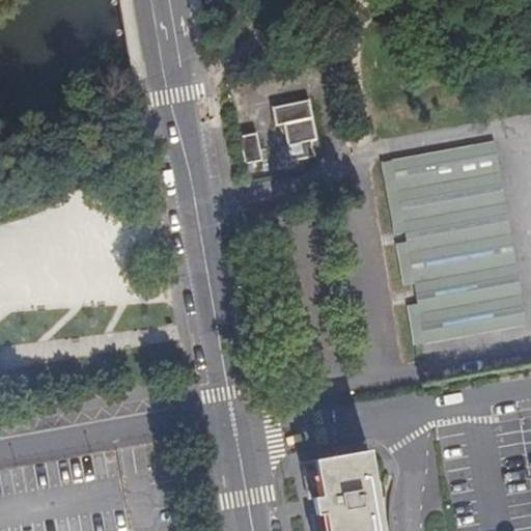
[(290,155),(314,151),(312,142),(316,141),(308,98),(271,105),(274,123),(284,121),(290,155)]
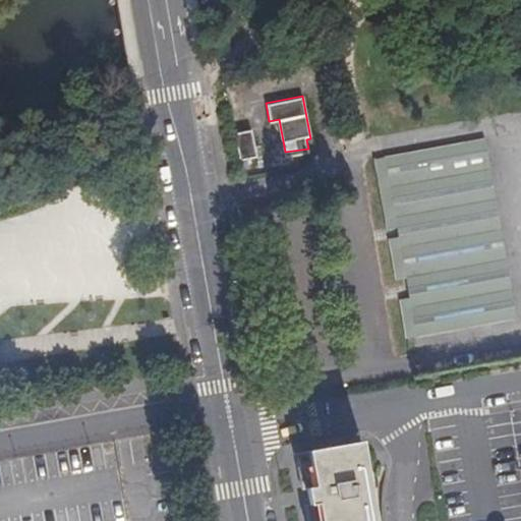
[(239,158),(257,155),(251,127),(234,130),(239,158)]
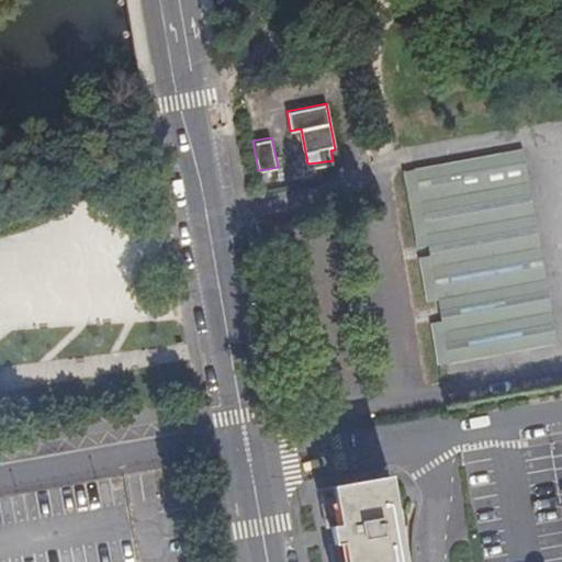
[(521,146),(402,168),(415,244),(426,240),(428,251),(417,254),(425,298),(436,296),(439,317),(429,319),(437,362),(555,341),(521,146)]
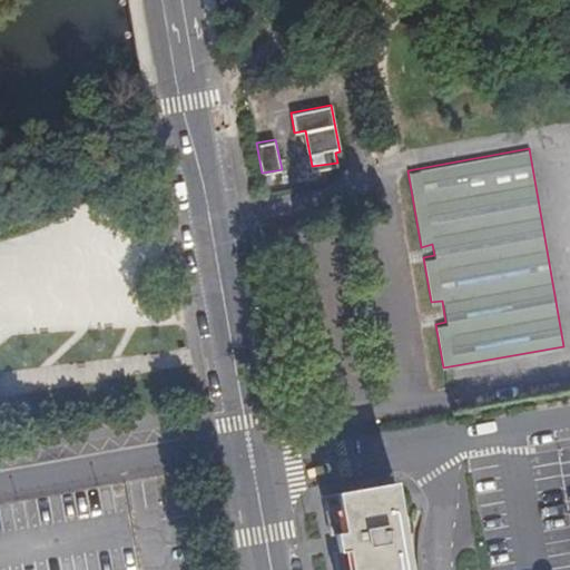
[(94,169),(100,178),(117,166),(110,157),(94,169)]
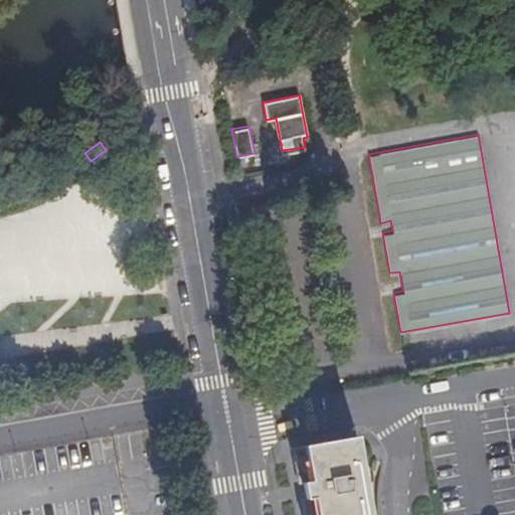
[(371,514),(356,435),(295,445),(300,478),(304,478),(307,493),(304,494),(307,514),(371,514)]
